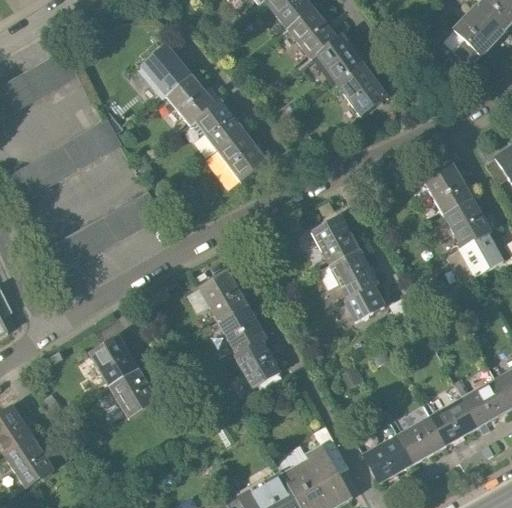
[(312,8),(305,0),(264,0),(287,29),(312,8)]
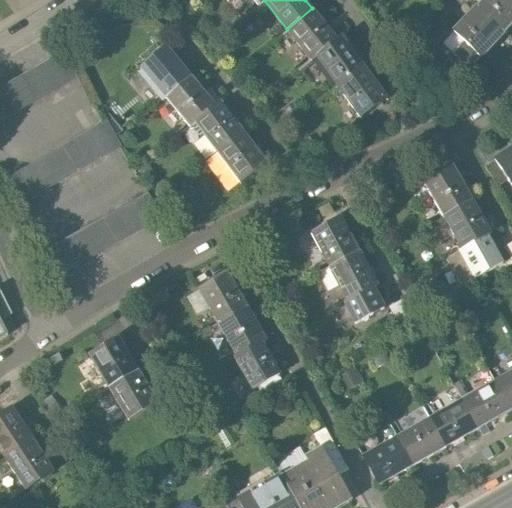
[(476,0),(472,5),(501,32),(511,19),(511,0),(476,0)]
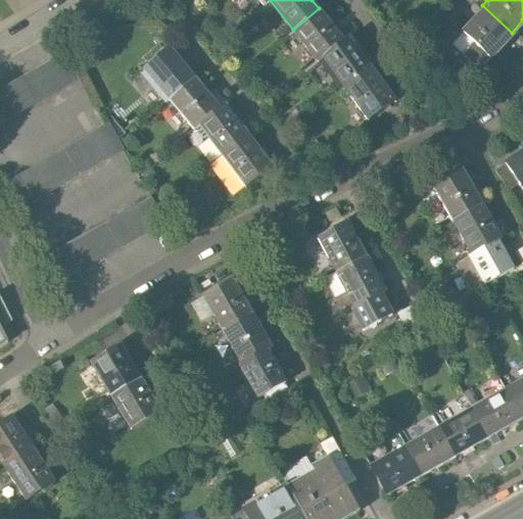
[(512,33),(482,5),(459,32),(488,58),(512,33)]
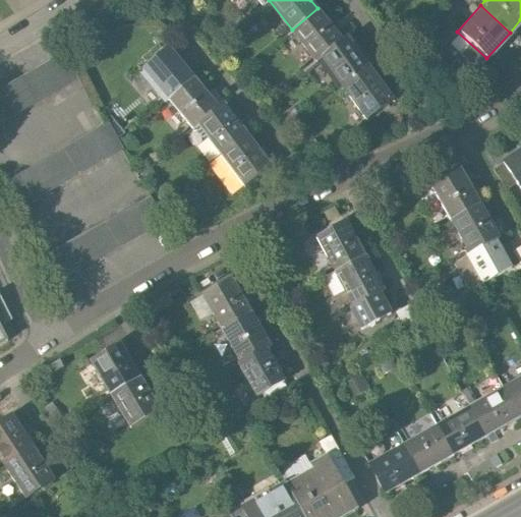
[(342,39),(317,8),(292,30),(315,59),(321,55),(342,39)]
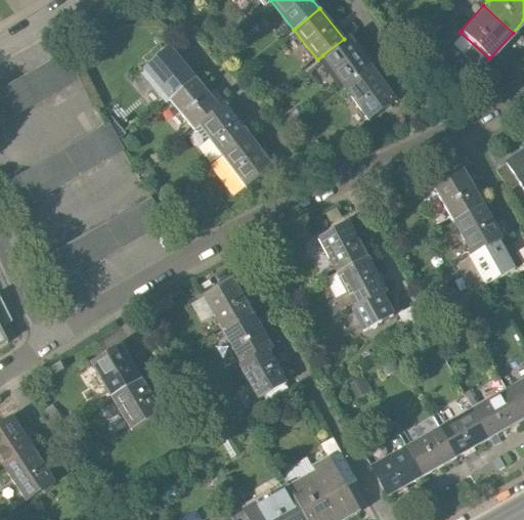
[(349,35),(344,39),(322,55),(345,86),(372,67),(349,35)]
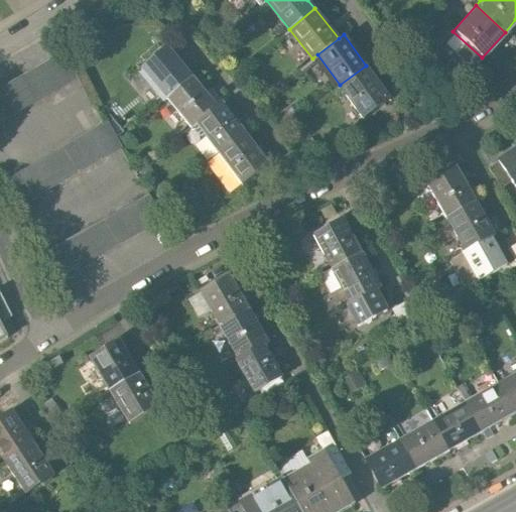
[(191,76),(167,46),(142,67),(166,97),(191,76)]
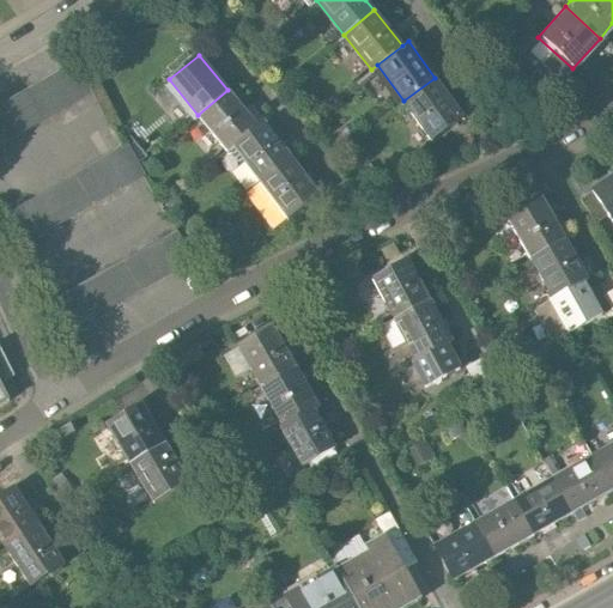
[(0,143),(107,86),(91,56),(0,104),(0,143)]
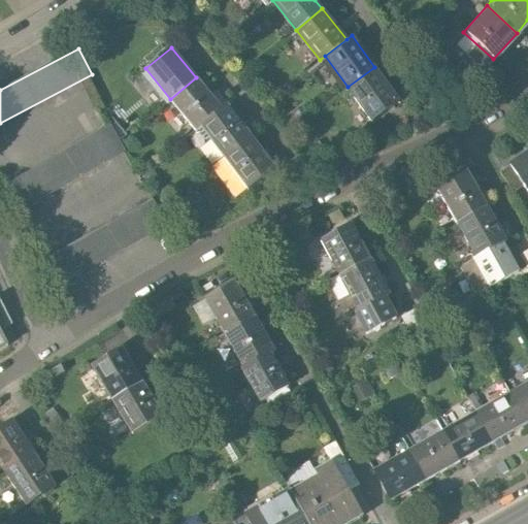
[(398,99),(374,67),(348,87),(371,119),(398,99)]
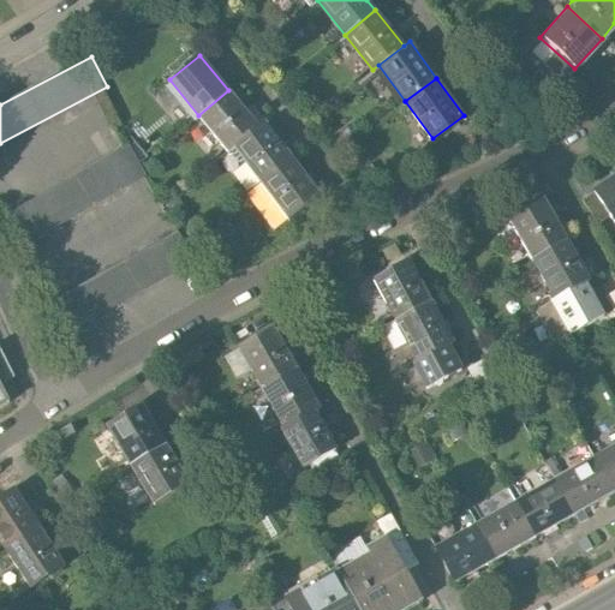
[(258,125),(228,90),(198,115),(227,149),(233,144),(258,125)]
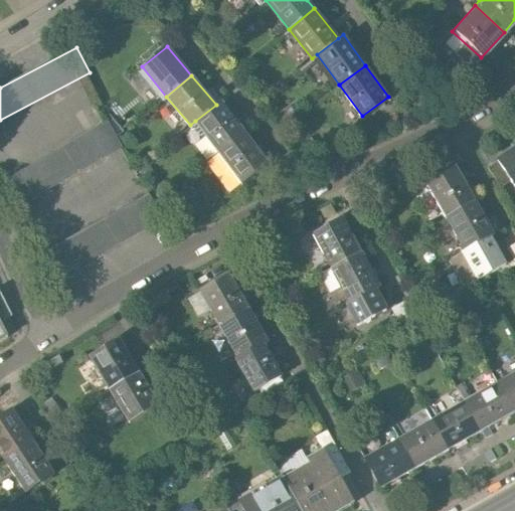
[(244,132),(221,101),(216,105),(195,121),(218,151),(244,132)]
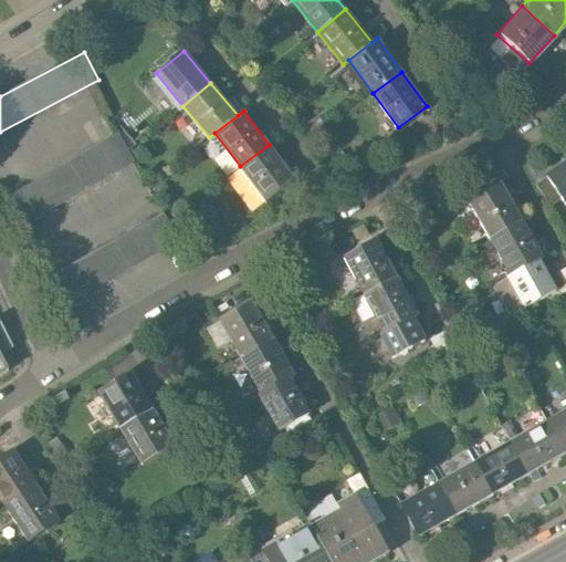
[(25,221),(142,160),(127,134),(12,195),(25,221)]
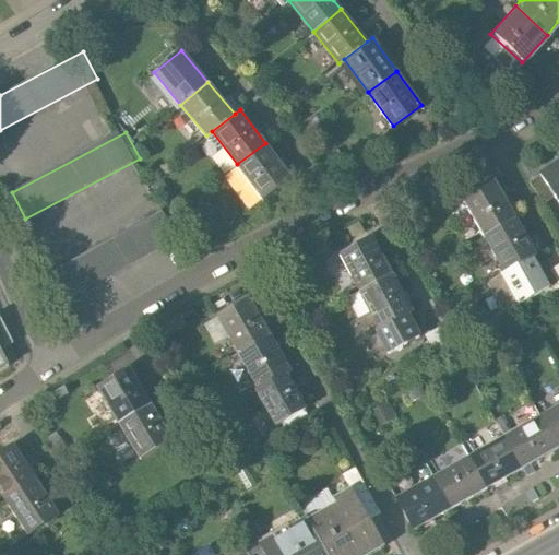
[(290,176),(276,157),(265,143),(237,164),(262,198),(290,176)]
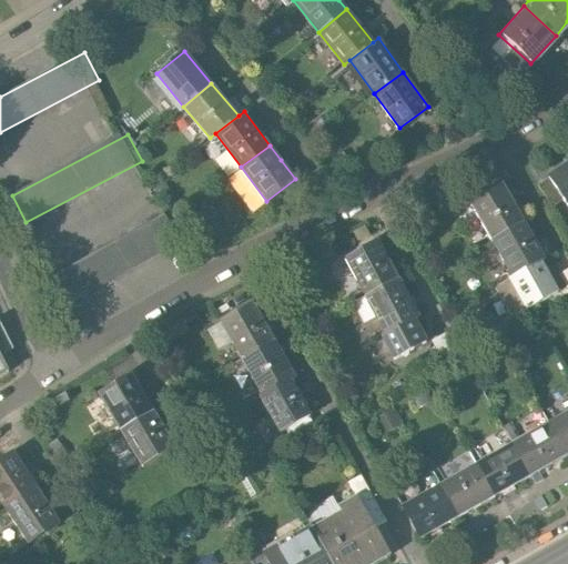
[(567,159),(547,173),(567,204),(567,159)]
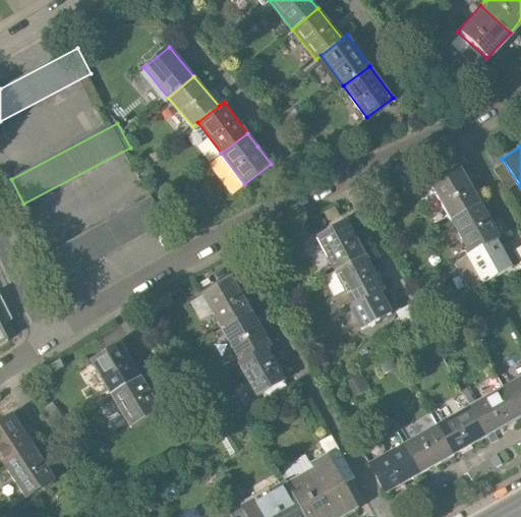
[(460,166),(430,183),(450,217),(479,200),(460,166)]
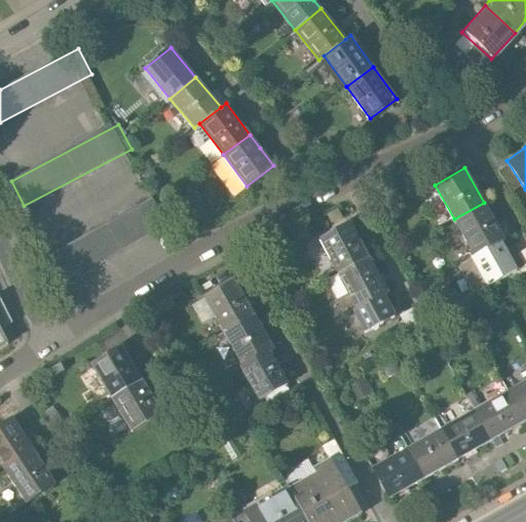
[(64,282),(171,226),(158,201),(50,258),(64,282)]
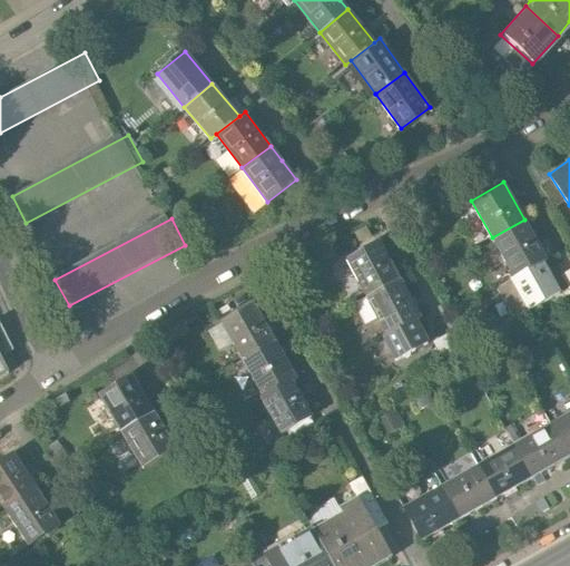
[(524,220),(492,237),(513,275),(542,259),(546,256),(524,220)]
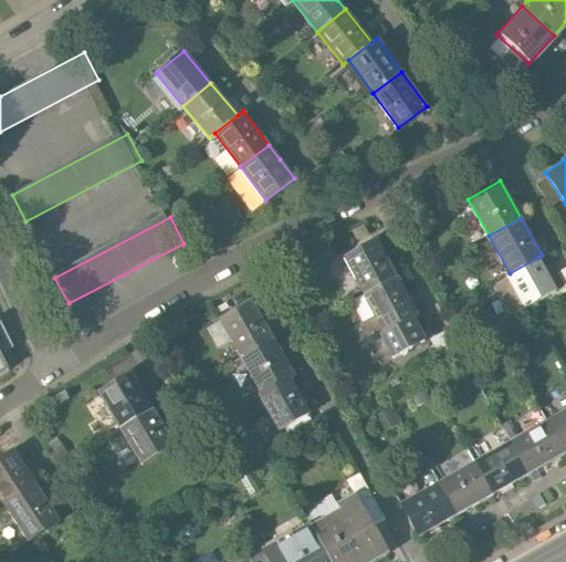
[(378,236),(343,253),(380,329),(411,313),(416,311),(378,236)]
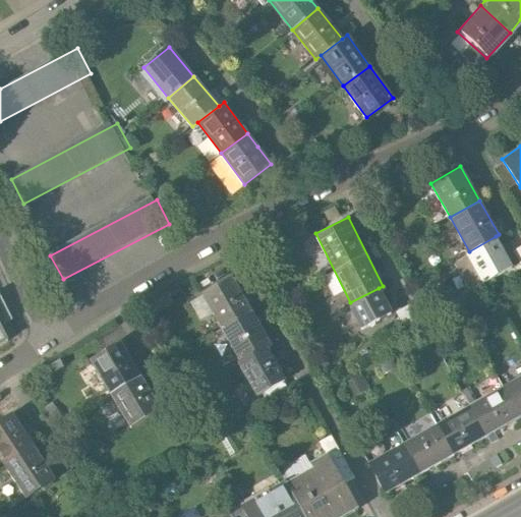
[(496,236),(469,251),(453,261),(469,289),(511,265),(496,236)]
